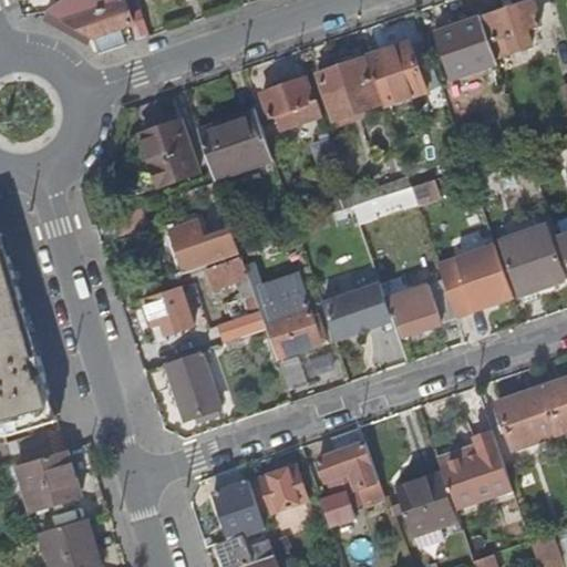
[(95,39),(101,54),(126,45),(121,29),(132,26),(135,24),(127,1),(126,0),(65,0),(50,11),(49,11),(50,12),(95,39)]
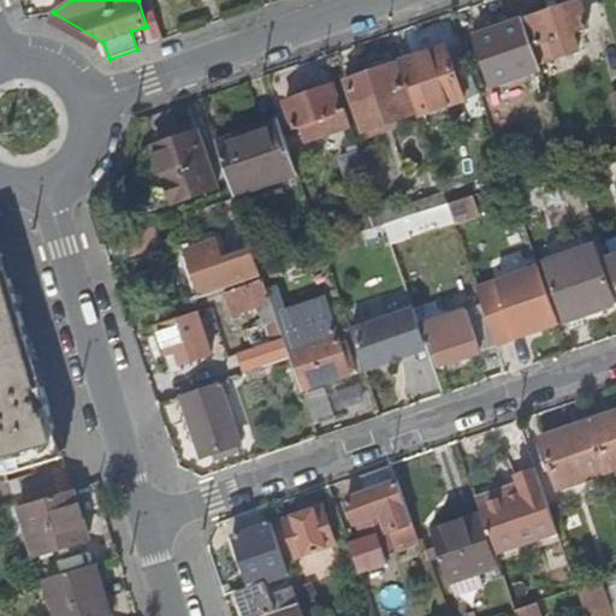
[(149,46),(165,41),(154,10),(149,0),(142,0),(138,1),(147,27),(143,28),(149,46)]
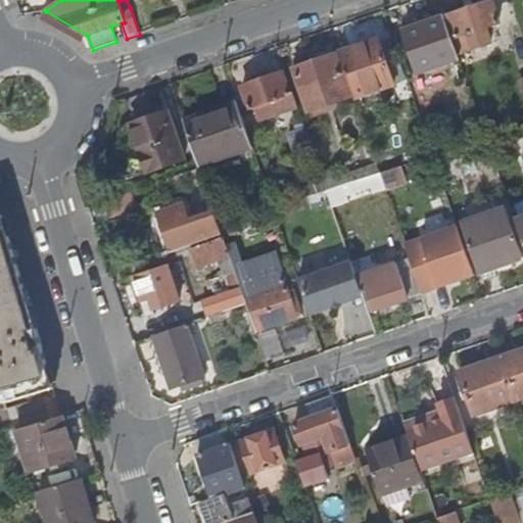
[(492,0),(489,0),(448,14),(463,51),(475,47),(492,41),(487,26),(500,21),(492,0)]
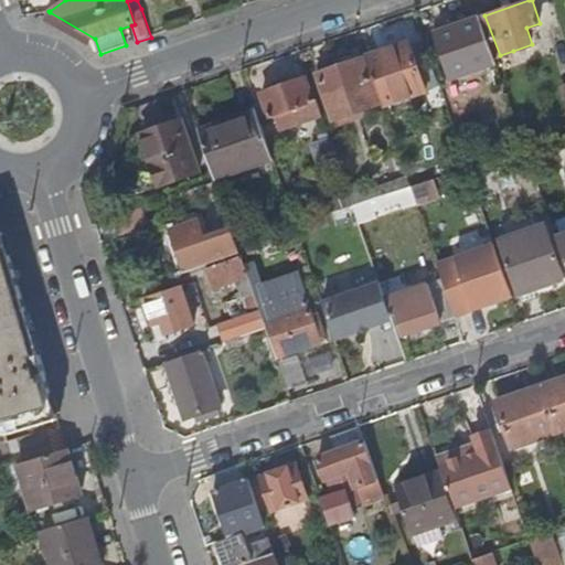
[(451,76),(496,62),(480,17),(436,31),(451,76)]
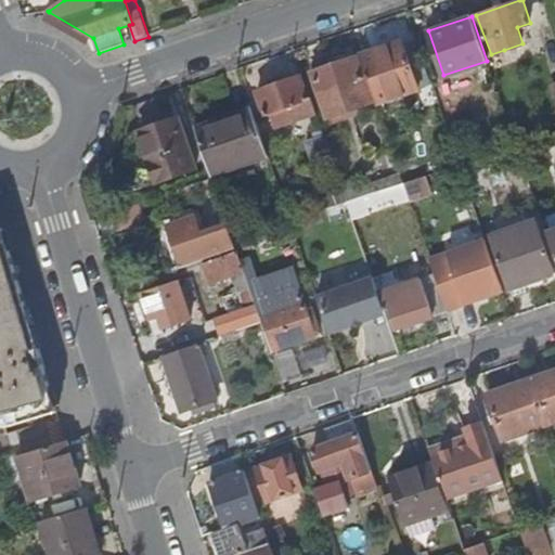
[(400,41),(359,55),(375,103),(416,89),(400,41)]
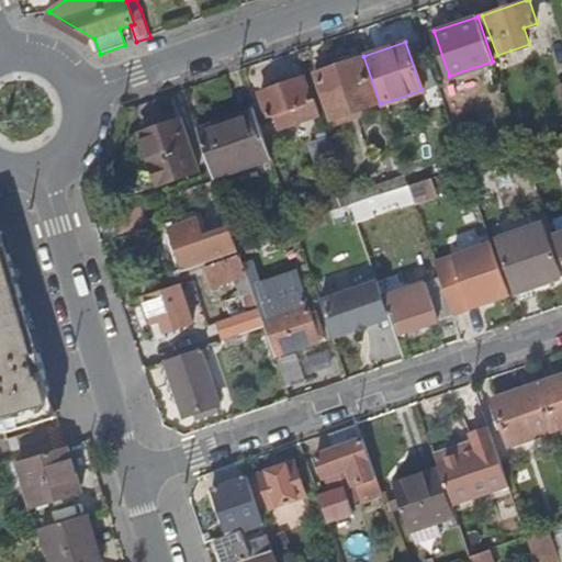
[(377,103),(360,57),(315,72),(332,119),(377,103)]
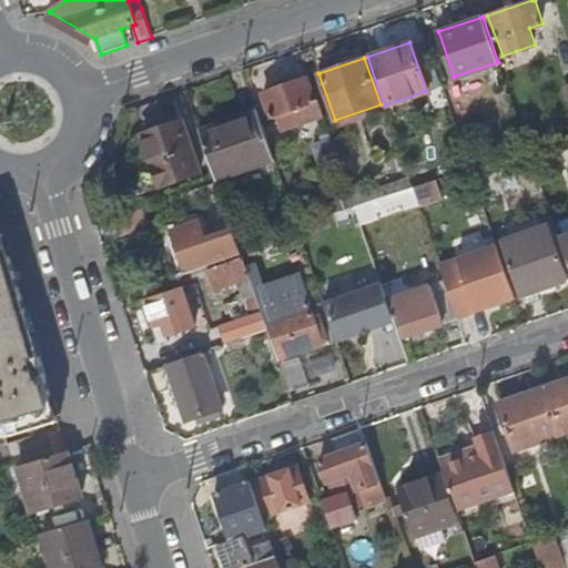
[(282,129),(323,114),(318,99),(315,101),(307,78),(263,93),(271,117),(277,114),(282,129)]
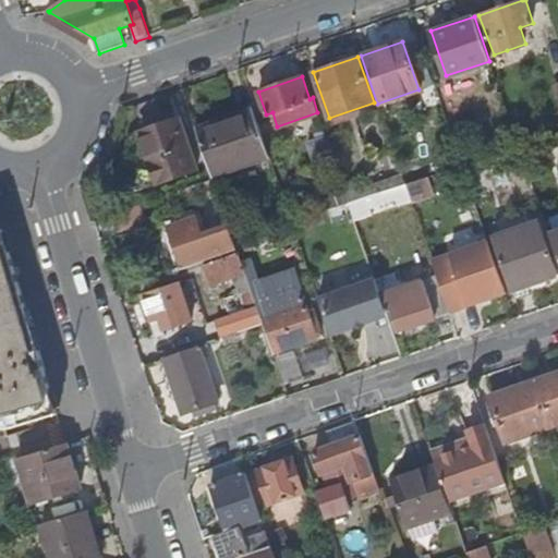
[(196,129),(211,176),(268,156),(253,110),(196,129)]
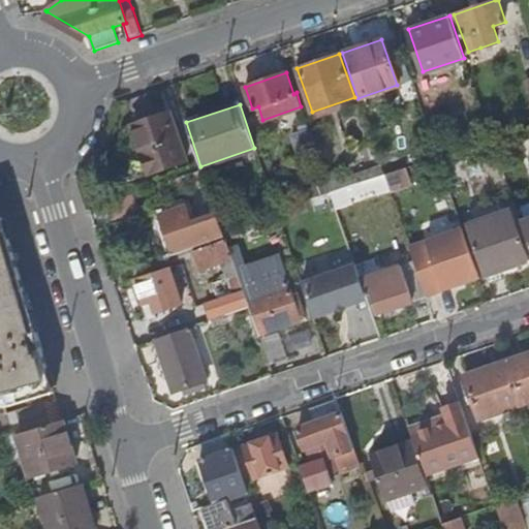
[(185,161),(168,113),(132,125),(139,147),(125,152),(133,179),(149,174),(185,161)]
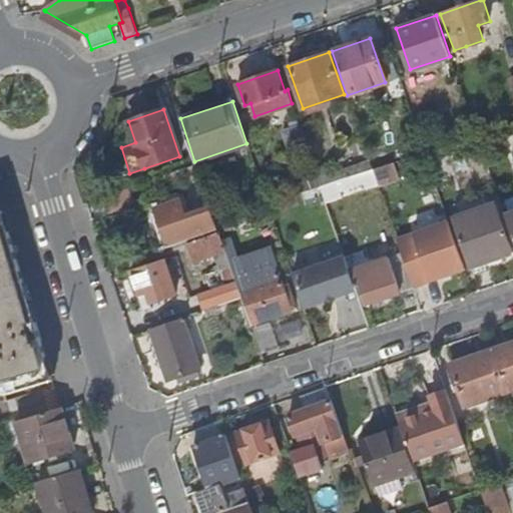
[(370,160),(339,171),(342,179),(372,168),(370,160)]
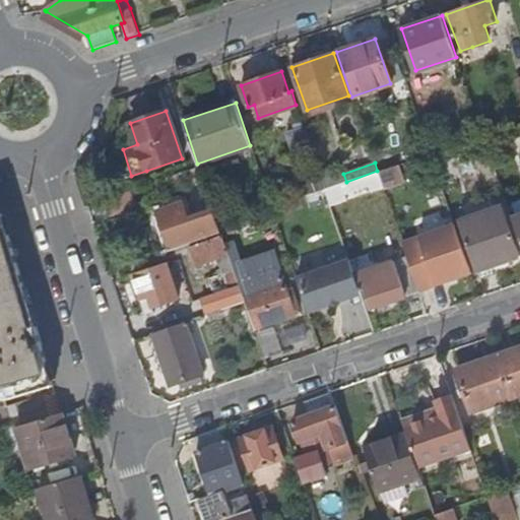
[(397,165),(377,171),(383,187),(402,180),(397,165)]
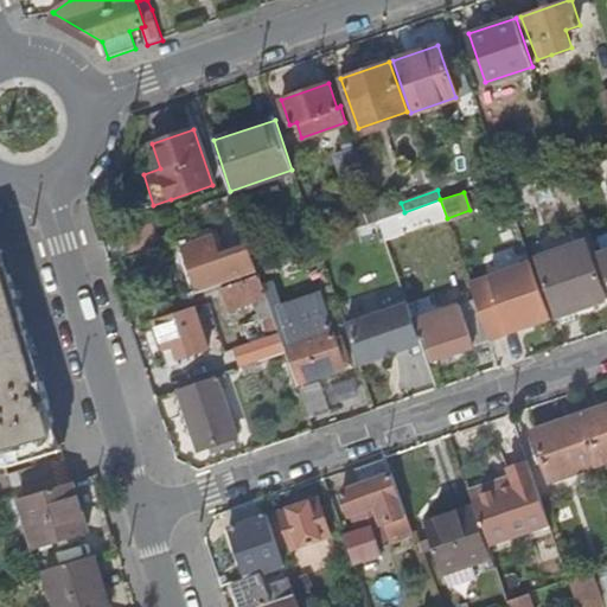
[(379,221),(404,212),(401,203),(387,208),(383,197),(372,200),(379,221)]
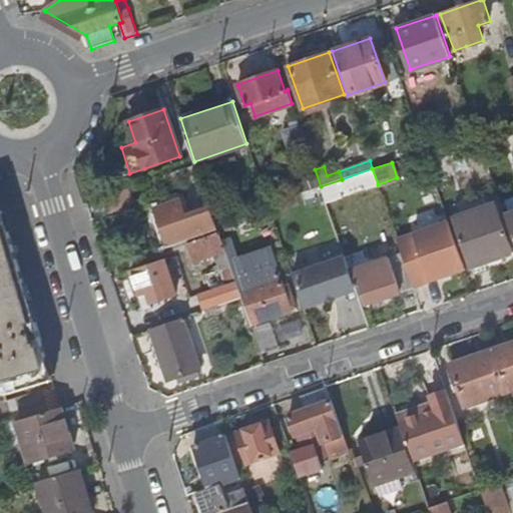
[(189,177),(185,167),(169,173),(173,183),(189,177)]
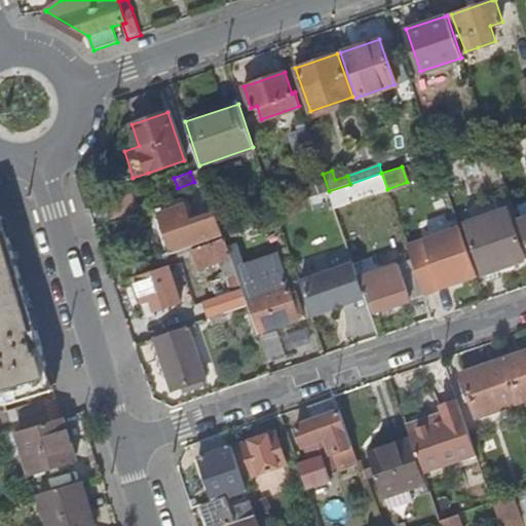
[(329,191),(328,192),(334,210),(349,203),(348,198),(373,189),(375,195),(387,190),(387,189),(381,173),(350,184),(329,191)]
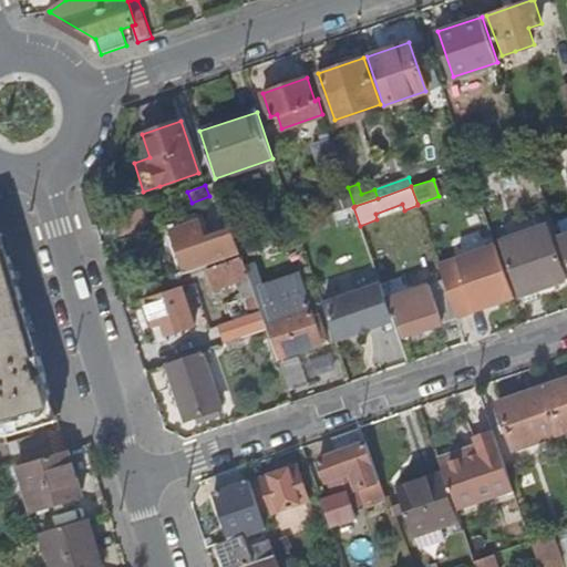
[(321,206),(325,216),(341,210),(338,200),(321,206)]
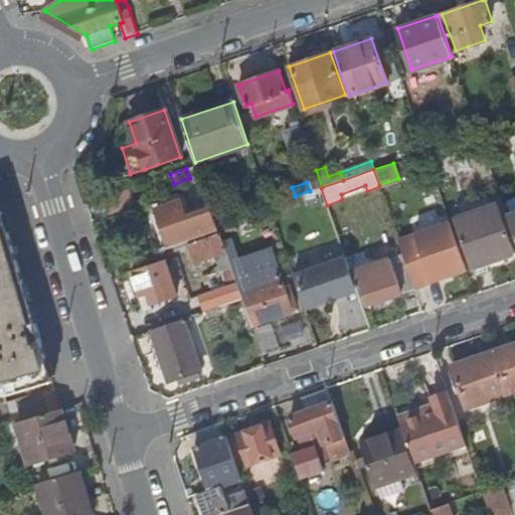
[(130,187),(111,193),(112,196),(107,198),(111,212),(130,206),(129,203),(135,200),(130,187)]
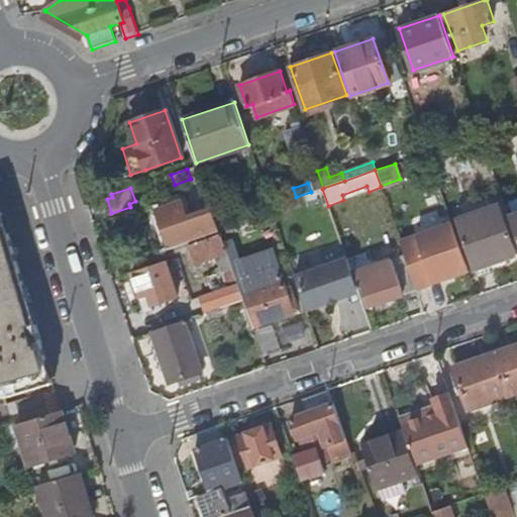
[(400,211),(407,230),(449,216),(440,188),(417,195),(418,199),(407,203),(409,208),(400,211)]
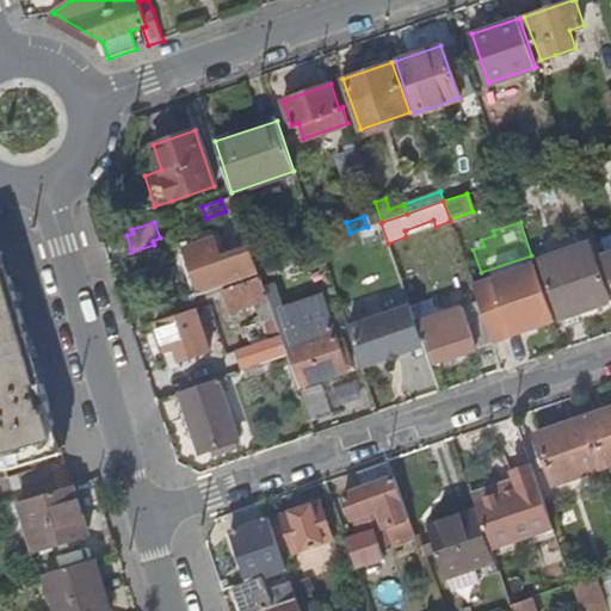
[(536,250),(559,319),(610,300),(587,232),(536,250)]
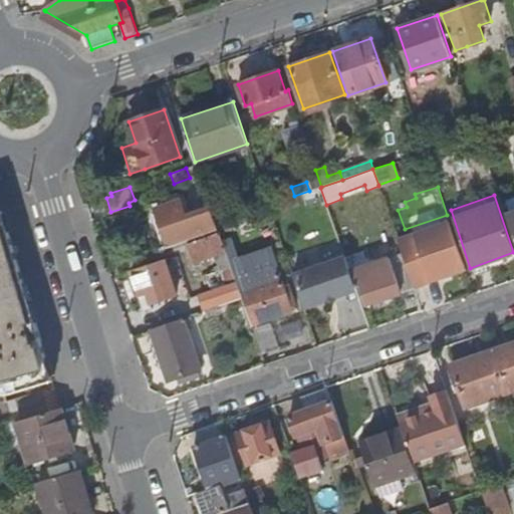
[(169,243),(217,227),(211,207),(185,215),(180,201),(157,209),(169,243)]
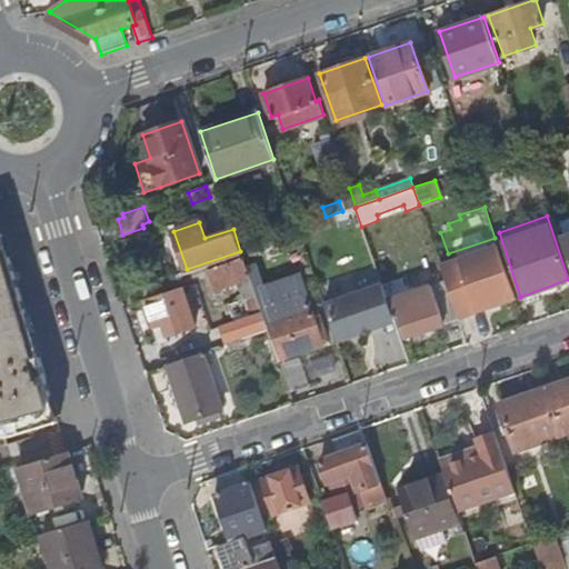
[(2,235),(0,232),(0,419),(6,438),(60,422),(2,235)]
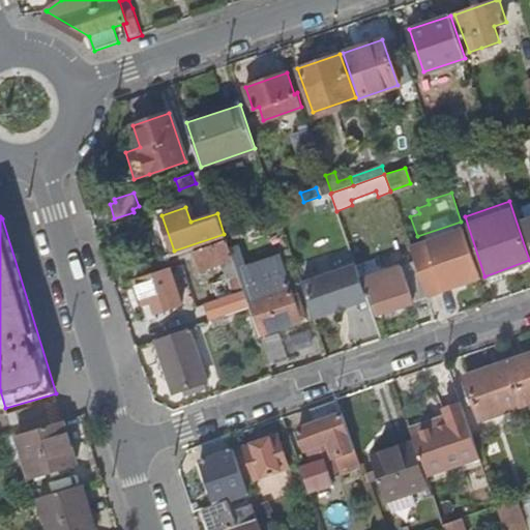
[(529,219),(521,223),(529,248),(529,219)]
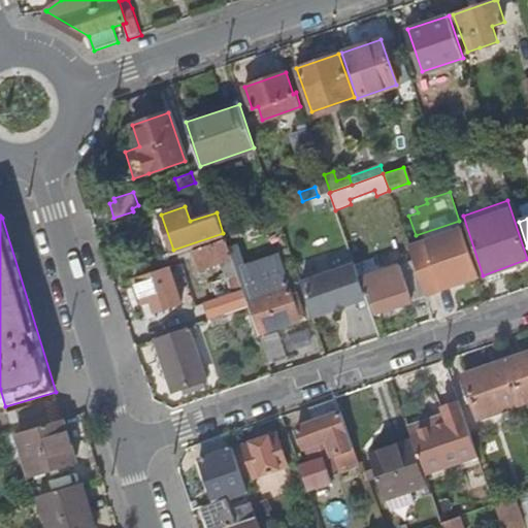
[(441,289),(477,276),(461,228),(437,236),(425,240),(441,289)]
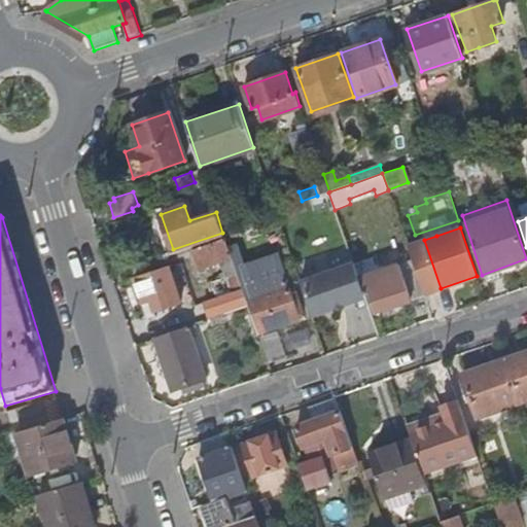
[(212,284),(216,296),(241,288),(242,287),(232,258),(231,259),(224,240),(192,252),(199,271),(221,262),(226,278),(212,284)]
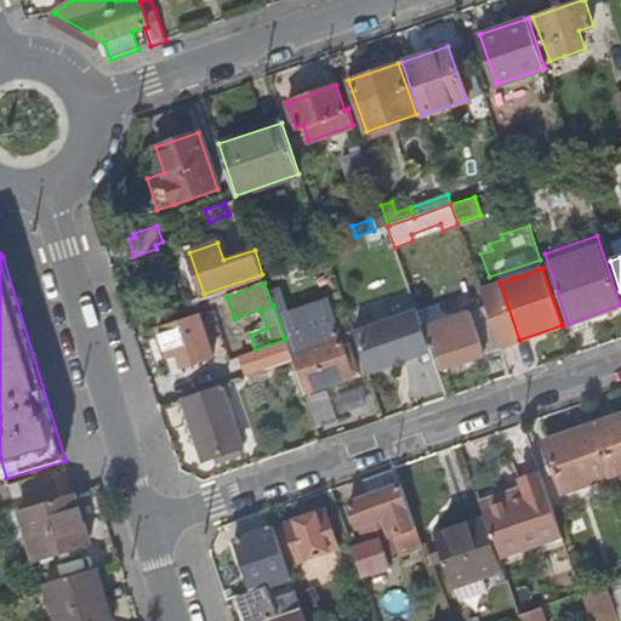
[(440,369),(500,348),(486,308),(423,330),(429,348),(433,347),(440,369)]
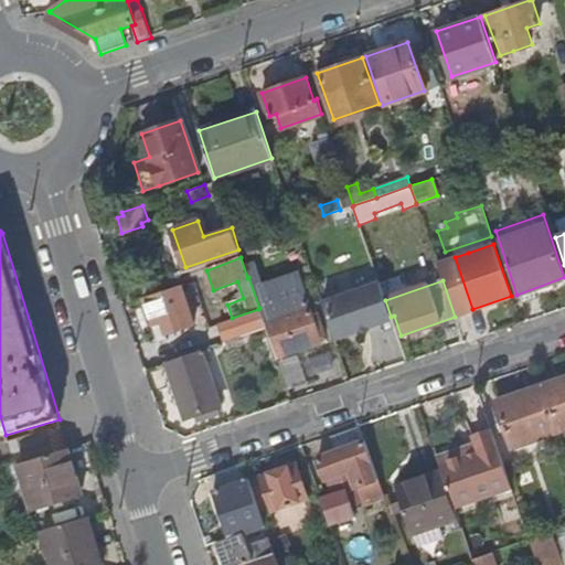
[(321,302),(334,340),(392,320),(391,317),(385,300),(379,283),(321,302)]
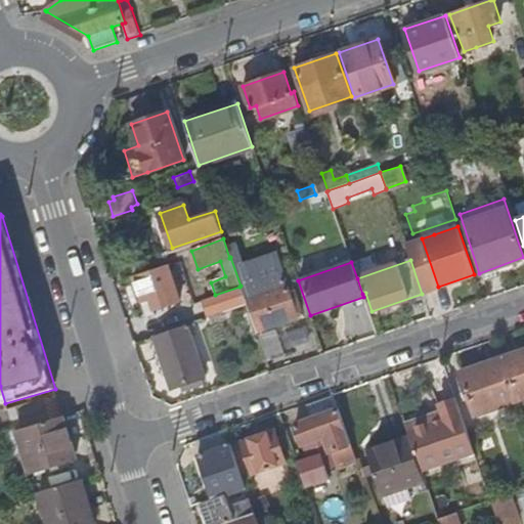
[(134,278),(142,302),(150,299),(155,309),(155,310),(180,301),(169,266),(134,278)]
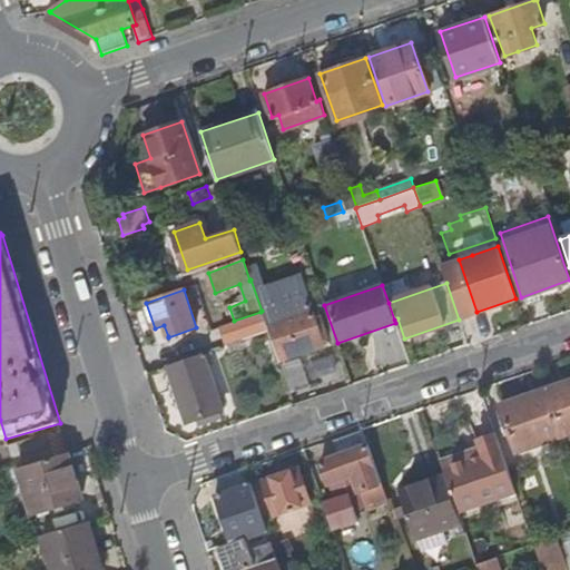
[(265,322),(278,360),(323,344),(321,338),(327,336),(321,315),(314,317),(311,306),(265,322)]
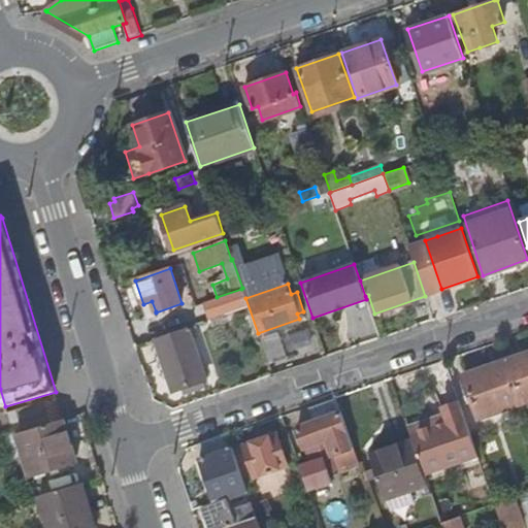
[(209,319),(248,306),(241,289),(217,297),(203,301),(209,319)]
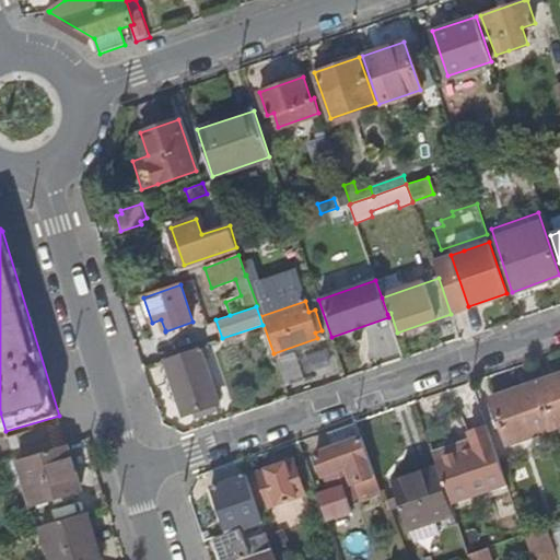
[(165,330),(161,319),(152,323),(158,339),(167,336),(165,331),(165,330)]
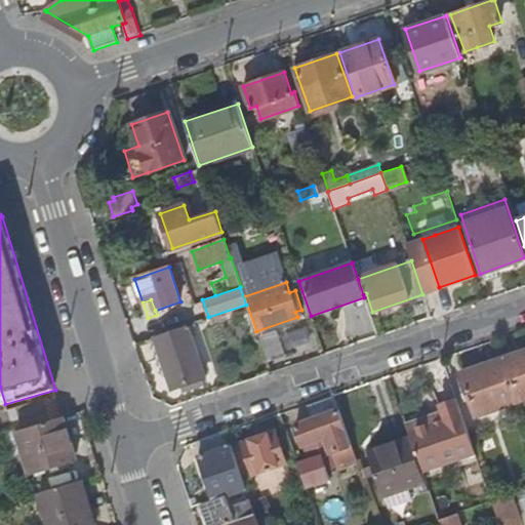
[(187,325),(154,336),(168,378),(201,367),(187,325)]
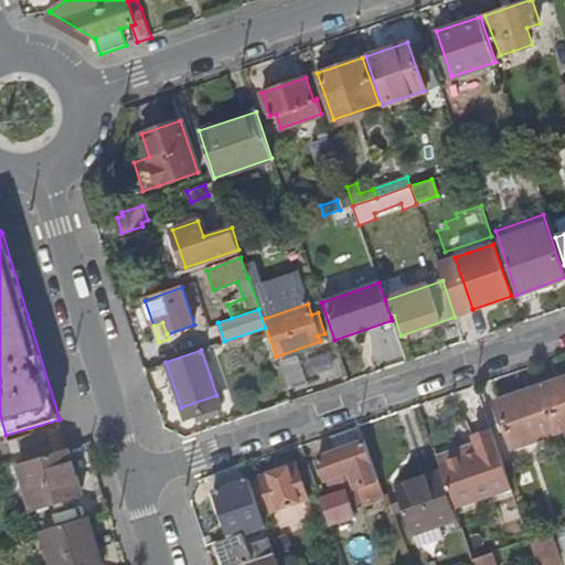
[(296,355),(277,362),(287,388),(305,383),(296,355)]
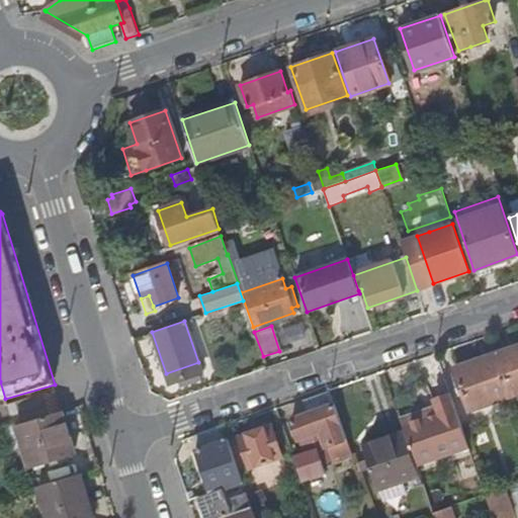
[(517,346),(497,354),(512,397),(517,394),(517,346)]
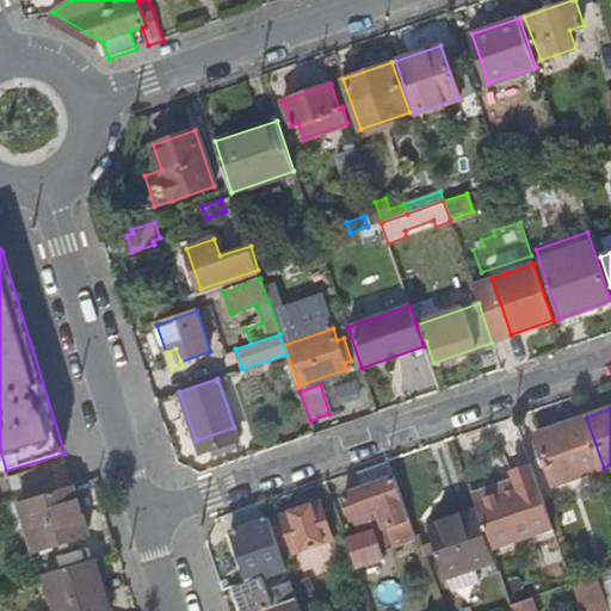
[(604,468),(586,418),(537,436),(554,485),(604,468)]
